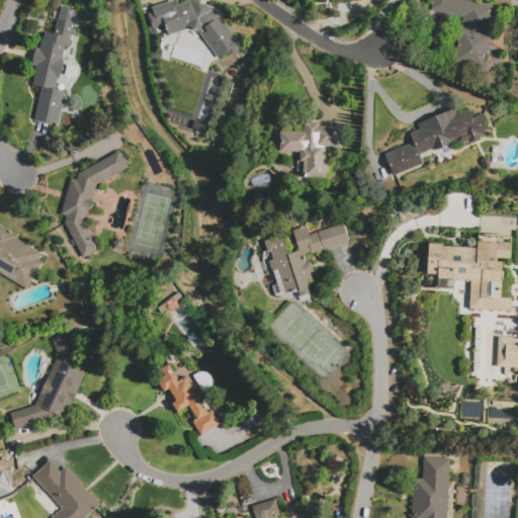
[(188,29),(167,36),(163,25),(153,28),(148,14),(153,12),(151,7),(173,0),(175,6),(189,1),(190,0),(216,8),(216,9),(242,46),(226,58),(224,55),(219,59),(198,32),(188,29)]
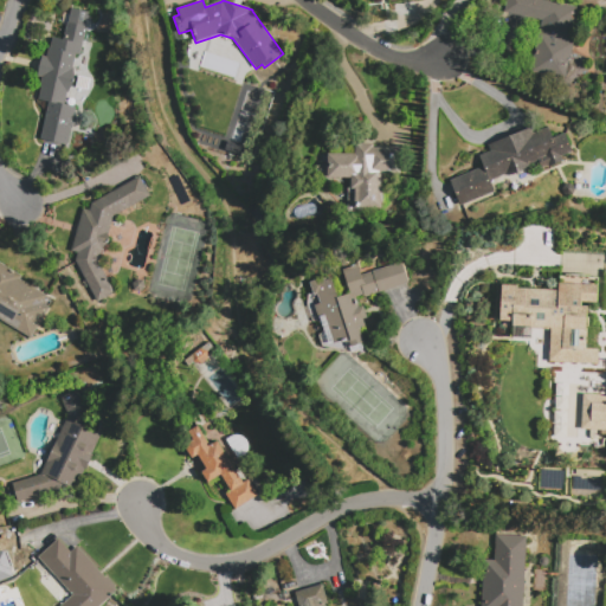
[(507,0),(542,0),(578,7),(571,42),(573,42),(565,79),(530,72),(541,21),(504,13),(507,0)]
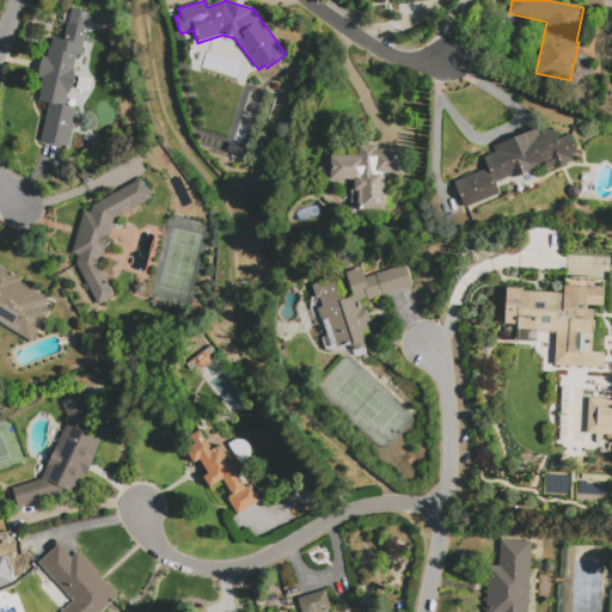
[(41,142),(50,104),(40,102),(42,89),(40,87),(42,79),(37,78),(43,56),(47,57),(49,49),(51,49),(55,37),(65,40),(72,8),(91,13),(80,55),(77,54),(73,68),(75,79),(74,85),(67,93),(65,108),(75,110),(66,148),(41,142)]
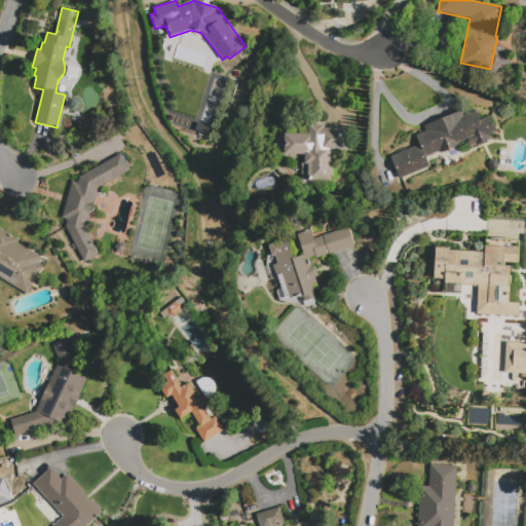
[(390,157),(419,145),(415,136),(425,132),(423,126),(460,111),(462,116),(476,110),(480,119),(490,115),(497,132),(488,136),(490,141),(476,146),(473,138),(459,143),(458,145),(449,152),(438,152),(425,157),(428,166),(400,179),(390,157)]
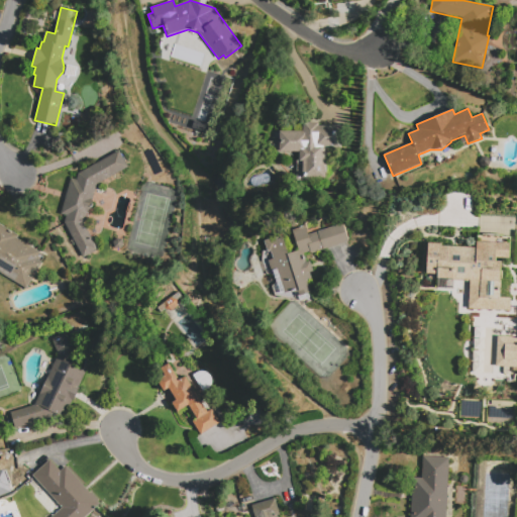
[(280,131),(303,132),(303,123),(319,123),(319,126),(343,126),(343,148),(327,147),(326,183),(296,182),(297,160),(299,160),(299,152),(279,151),(280,131)]
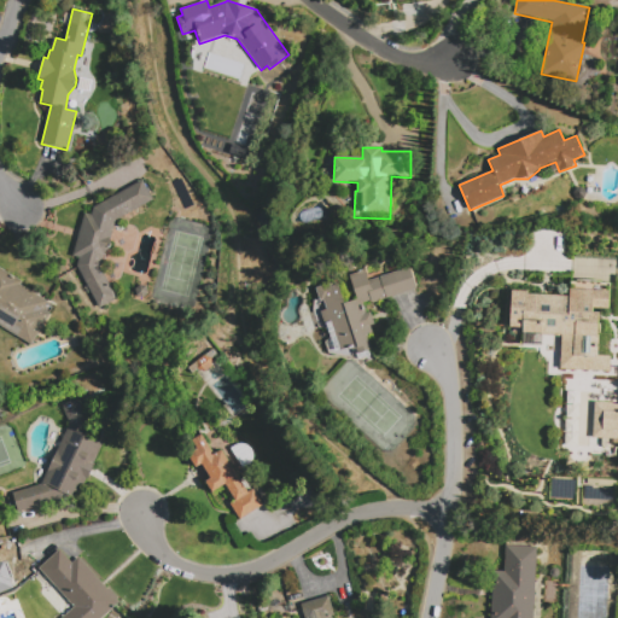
[(115,222),(110,239),(110,242),(111,243),(111,244),(111,245),(111,248),(110,249),(109,250),(106,251),(101,268),(118,298),(99,309),(76,267),(79,258),(73,256),(85,214),(91,215),(93,208),(143,180),(153,199),(115,222)]
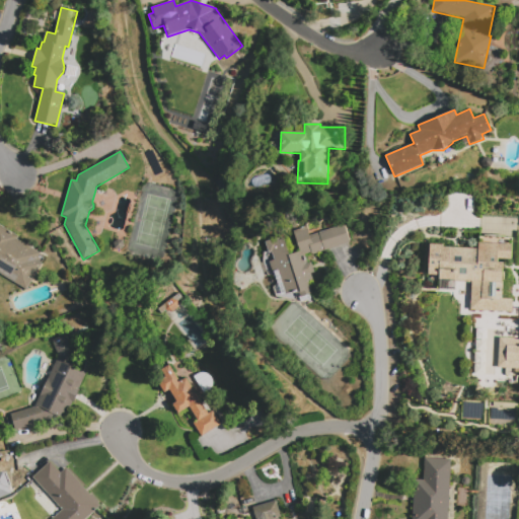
[(293,232),(306,227),(309,236),(346,224),(352,241),(312,255),(311,252),(305,254),(308,264),(311,263),(315,273),(312,274),(314,280),(310,282),(314,293),(311,294),(312,298),(300,302),(276,297),(273,288),(277,285),(275,278),(268,276),(263,262),(264,252),(268,250),(266,242),(283,236),(290,255),(300,251),(293,232)]
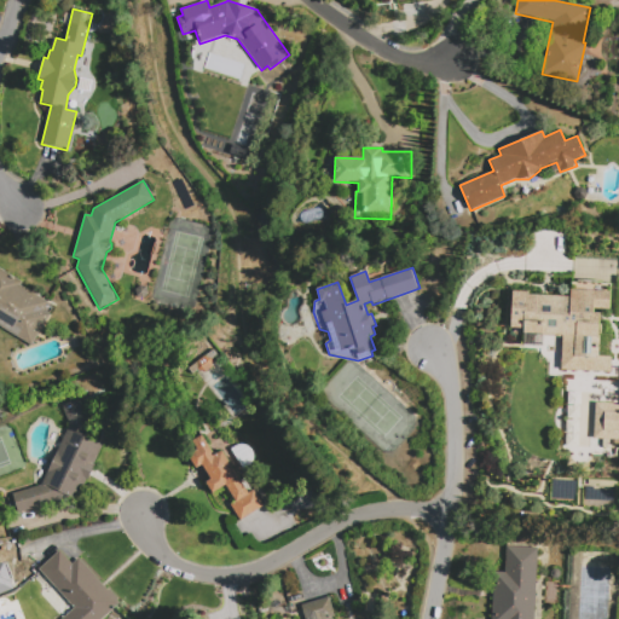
[(0,268),(24,283),(22,287),(50,302),(44,311),(50,314),(32,346),(0,328),(0,268)]
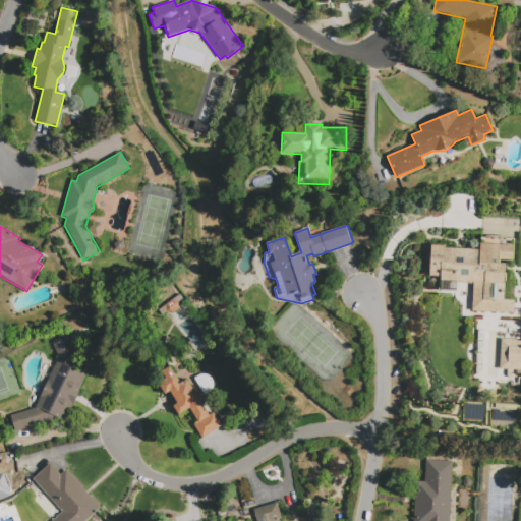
[(515,313),(472,311),(473,284),(441,283),(441,277),(429,277),(430,244),(449,245),(449,248),(480,249),(480,238),(485,238),(485,236),(507,237),(507,238),(514,239),(513,261),(500,259),(500,264),(506,264),(505,274),(507,274),(507,281),(517,282),(515,313)]
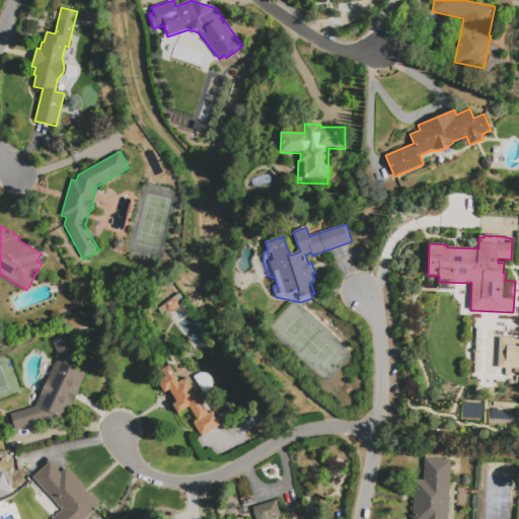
[(79,367),(87,371),(78,388),(80,389),(73,403),(71,402),(62,421),(58,419),(15,432),(10,414),(33,406),(58,359),(52,339),(69,334),(79,367)]
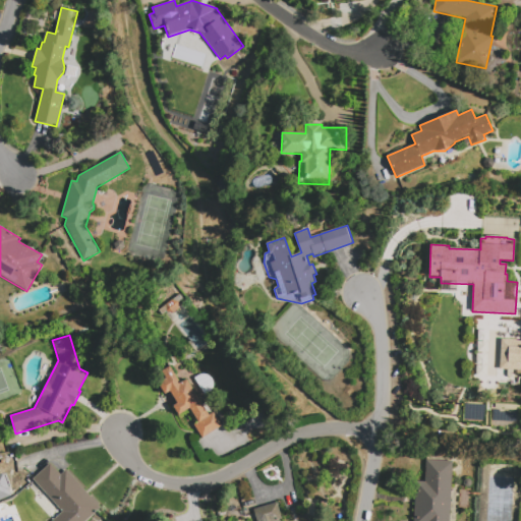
[(501,339),(520,339),(520,369),(500,369),(501,339)]
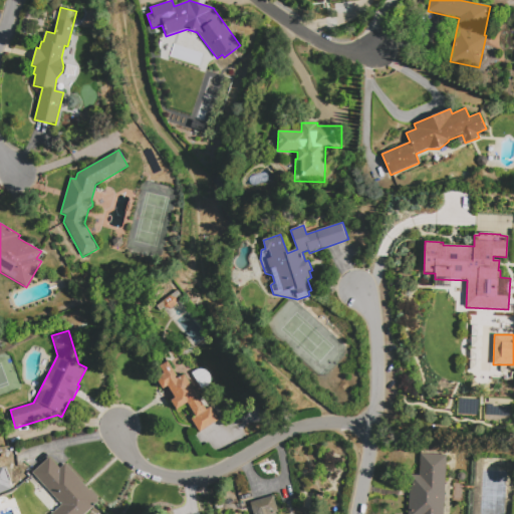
[(196,417),(188,404),(177,411),(171,401),(175,399),(168,387),(163,390),(156,378),(164,373),(160,366),(168,360),(179,377),(185,374),(207,410),(211,408),(219,420),(199,433),(191,421),(196,417)]
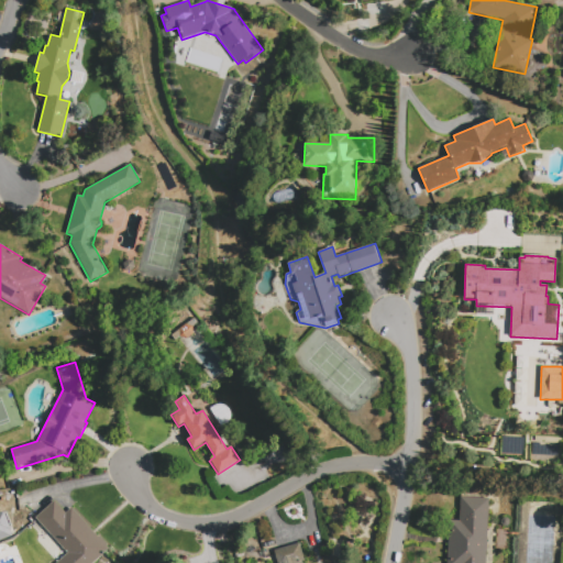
[(485,562),(448,562),(450,520),(460,520),(461,497),(488,498),(485,562)]
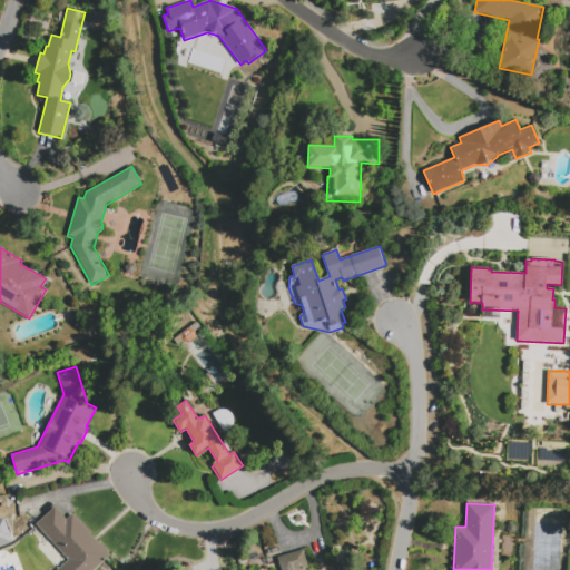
[(94,569),(58,569),(68,561),(35,524),(55,507),(67,520),(72,514),(110,556),(94,569)]
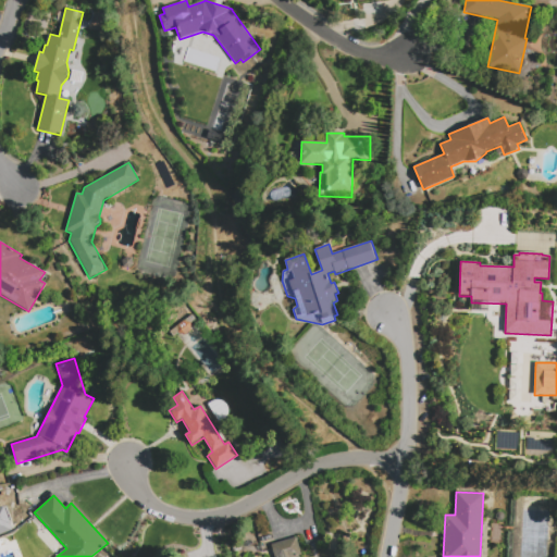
[(0,508),(0,533),(11,531),(4,507),(0,508)]
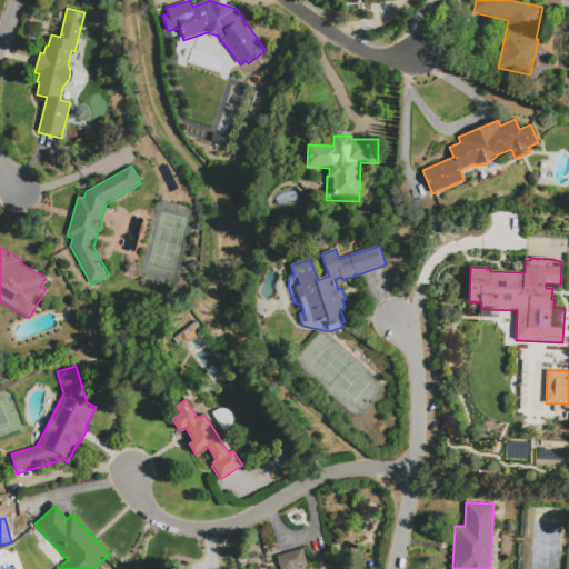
[(279,568),(277,557),(302,549),(308,567),(306,568),(279,568)]
